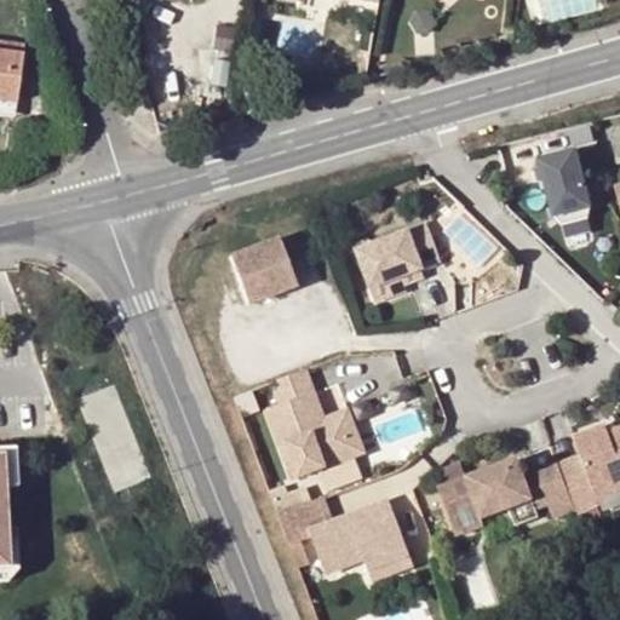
[(0,101),(13,104),(22,47),(0,42),(0,101)]
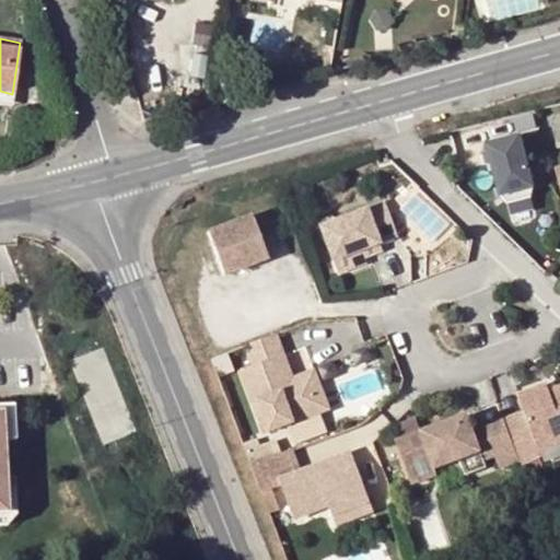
[(108,45),(100,46),(103,67),(113,65),(108,45)]
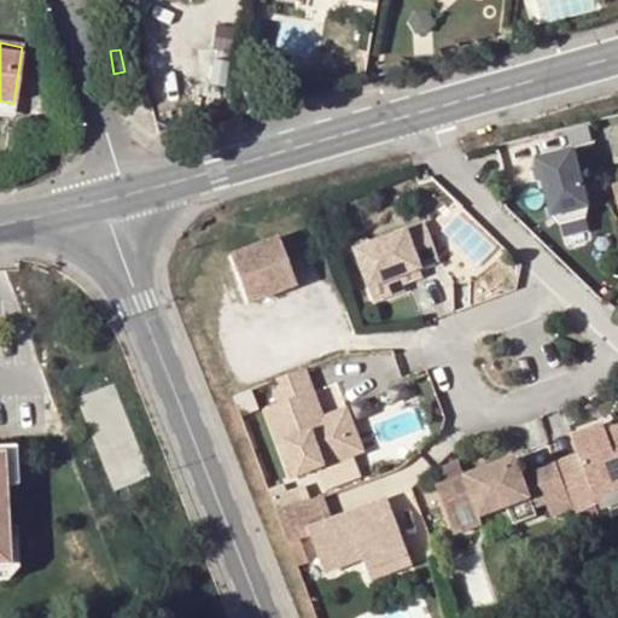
[(13,104),(0,100),(0,115),(12,117),(13,104)]
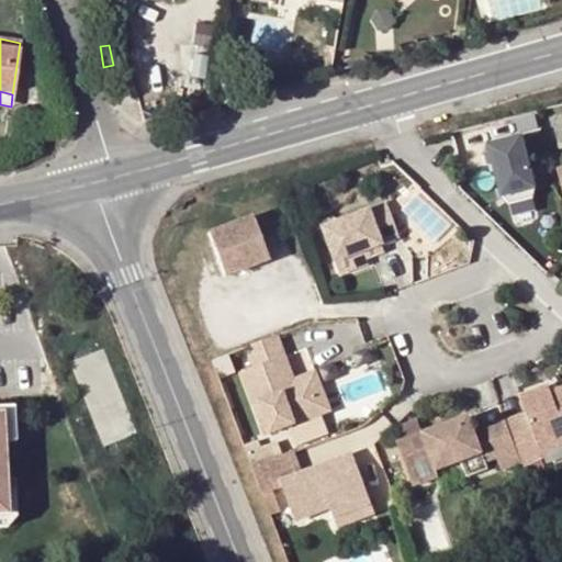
[(217,108),(200,113),(203,121),(220,115),(217,108)]
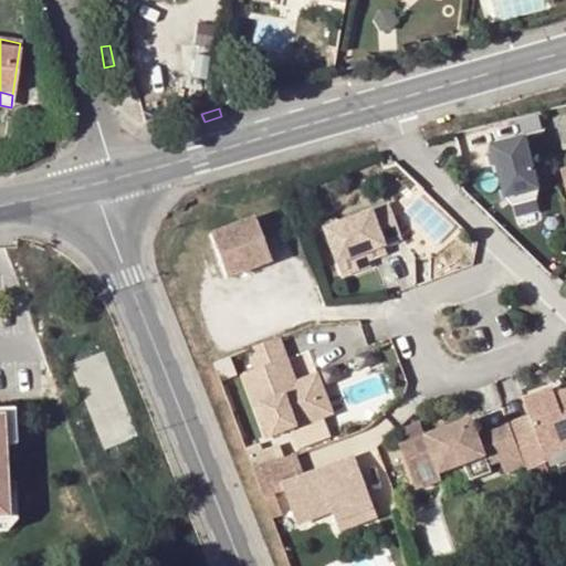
[(496,167),(507,201),(514,208),(538,200),(540,191),(524,139),(492,149),(493,156),(496,167)]
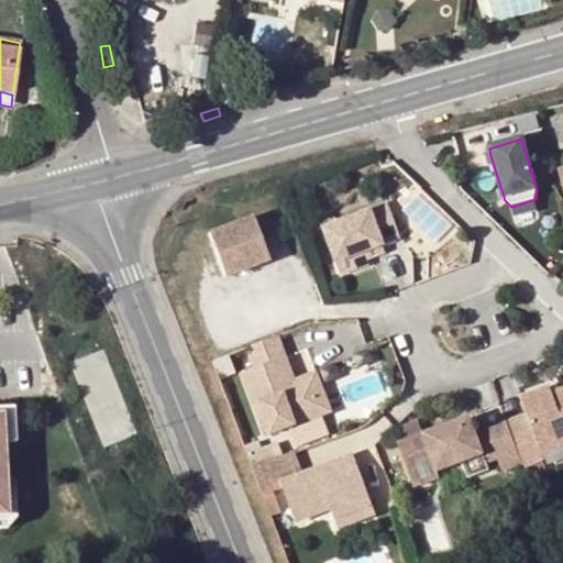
[(382,191),(318,216),(335,262),(379,244),(398,238),(382,191)]
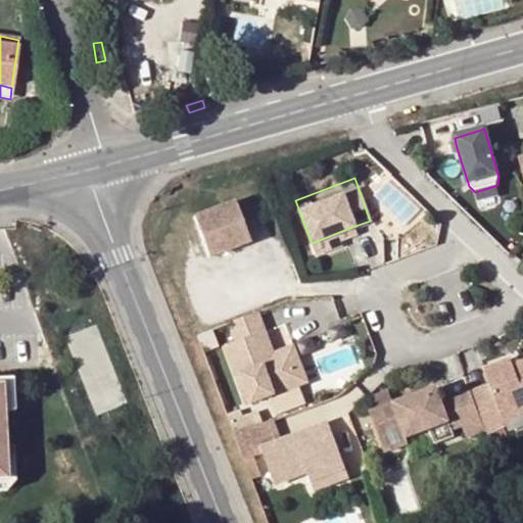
[(235,200),(194,215),(209,256),(250,242),(235,200)]
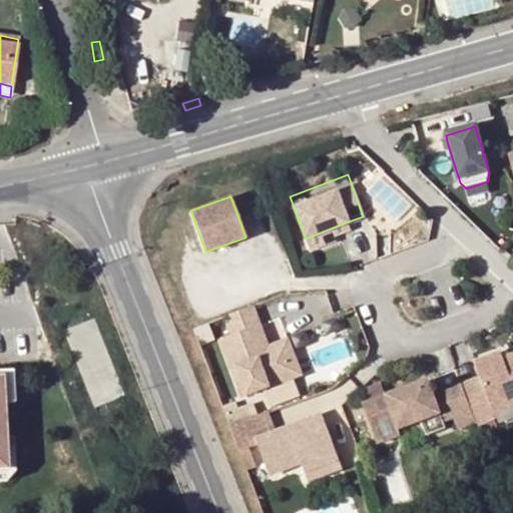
[(350,231),(346,222),(306,238),(310,252),(336,242),(334,237),(350,231)]
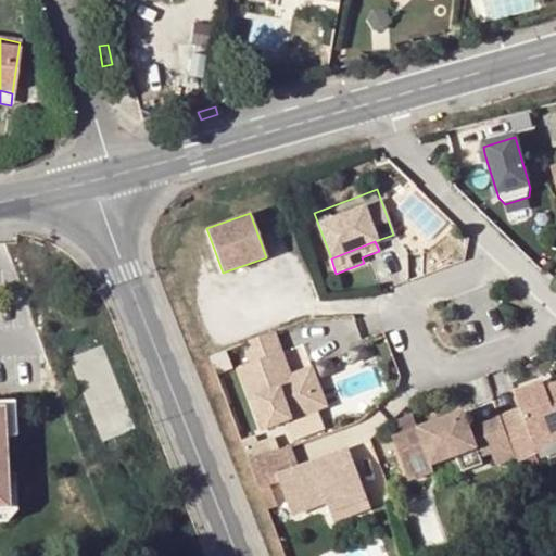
[(252,361),(240,367),(249,393),(288,383),(277,355),(285,353),(278,331),(245,343),(252,361)]
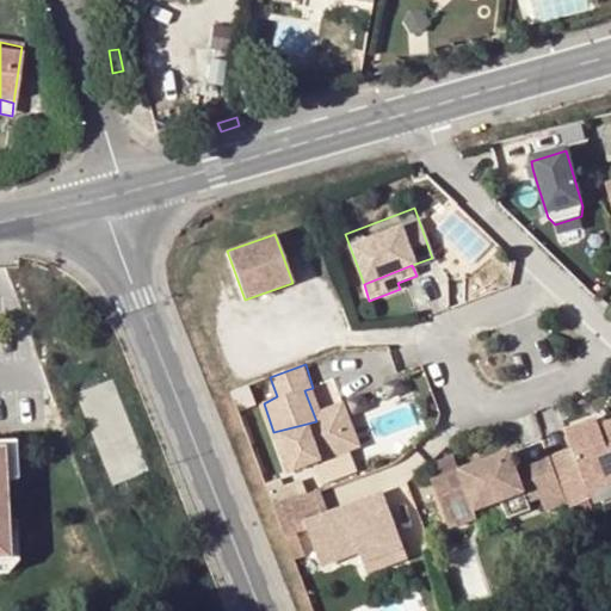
[(316,421),(325,419),(313,388),(304,390),(316,421)]
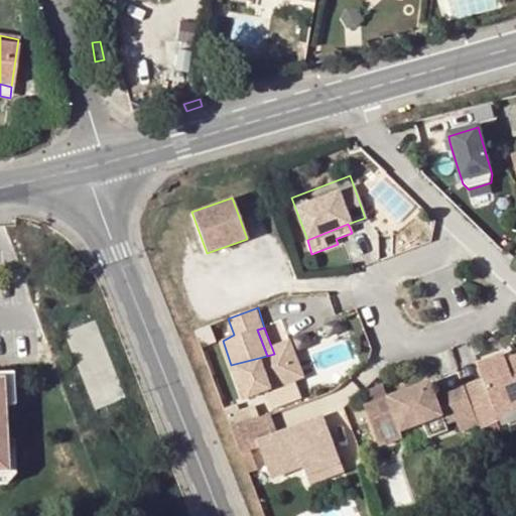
[(306,378),(295,347),(286,350),(297,381),(306,378)]
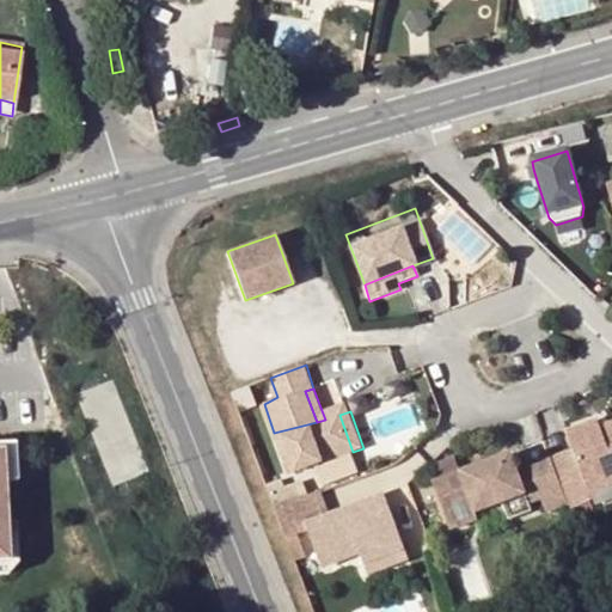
[(317,422),(274,433),(276,441),(285,439),(291,458),(283,459),(288,473),(295,471),(295,472),(353,452),(340,415),(325,420),(317,422)]
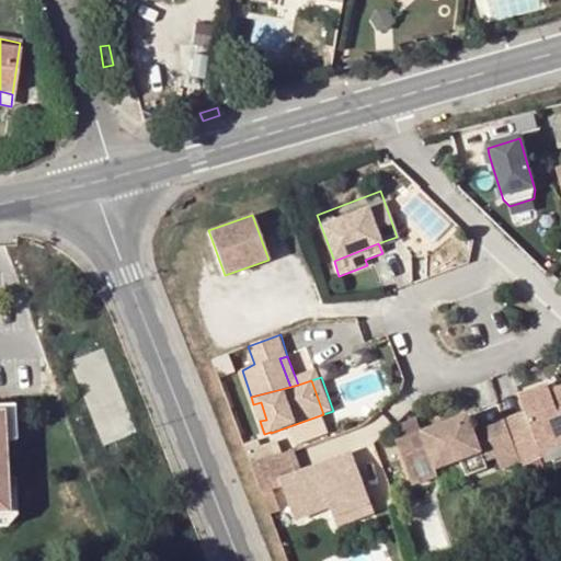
[(534,434),(513,442),(516,450),(523,466),(542,459),(540,451),(537,445),(560,436),(560,398),(554,401),(550,391),(521,402),(534,434)]
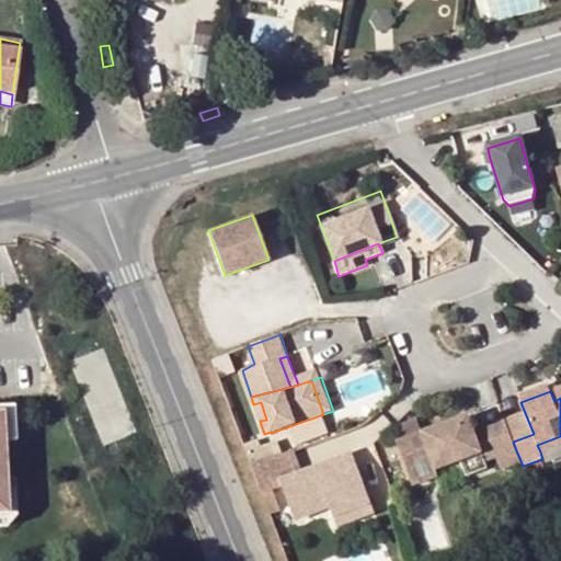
[(261,402),(253,404),(260,421),(266,420),(261,402)]
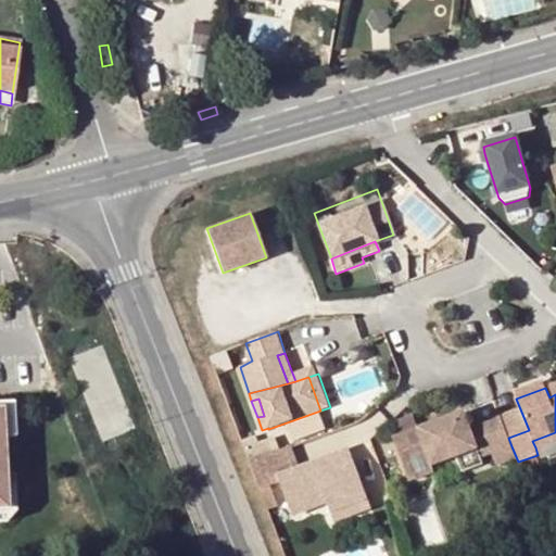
[(14,403),(2,404),(3,438),(15,437),(14,403)]
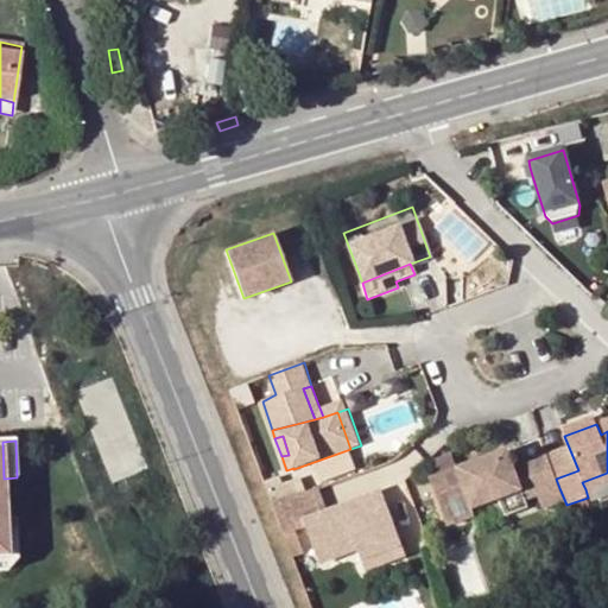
[(0,556),(18,556),(17,519),(6,519),(4,479),(2,442),(0,442),(0,556)]
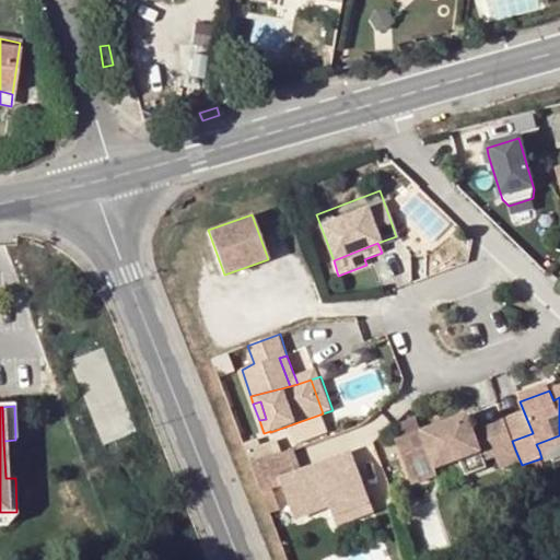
[(416,420),(389,429),(396,445),(422,436),(416,420)]
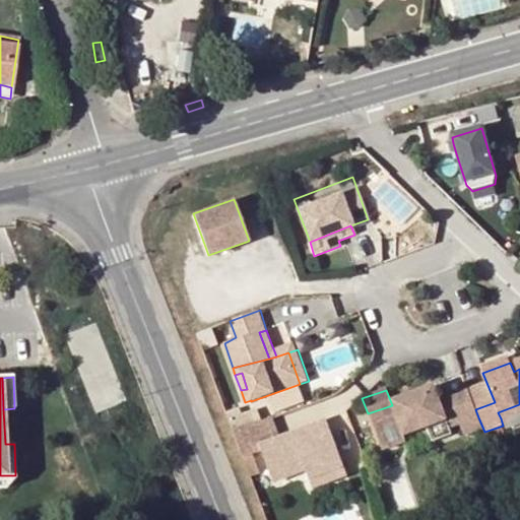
[(403,440),(429,432),(448,425),(446,419),(435,390),(392,405),(368,413),(380,448),(403,440)]
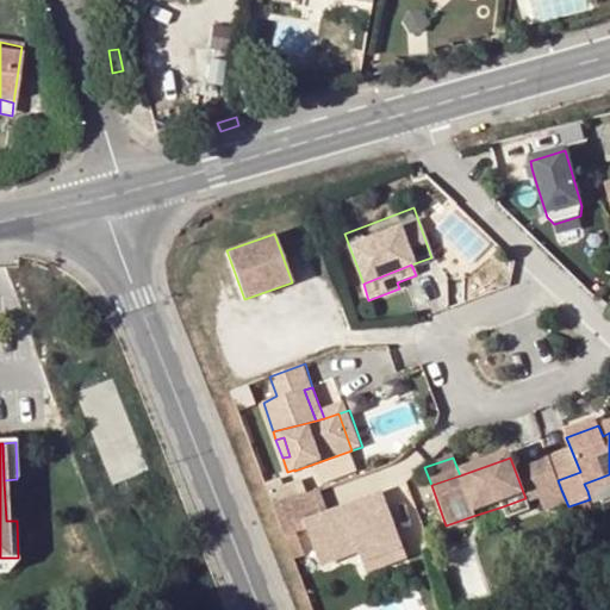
[(587,491),(609,483),(609,474),(584,484),(587,491)]
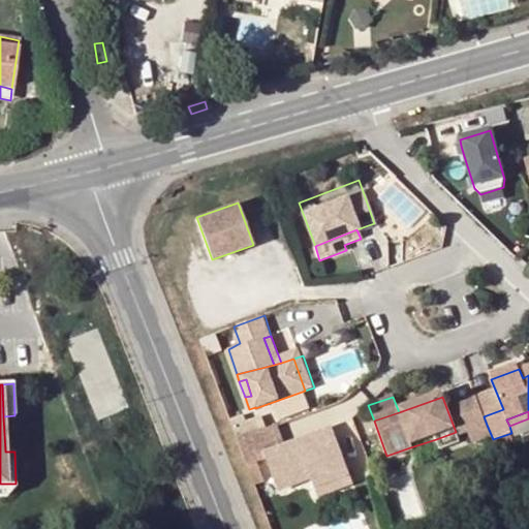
[(232,418),(241,441),(268,431),(262,416),(246,423),(243,414),(232,418)]
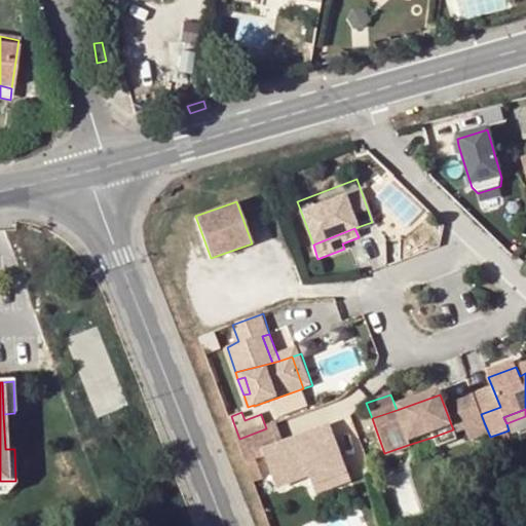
[(481,414),(481,413),(451,424),(453,429),(434,437),(437,445),(466,434),(464,429),(484,422),(481,414)]
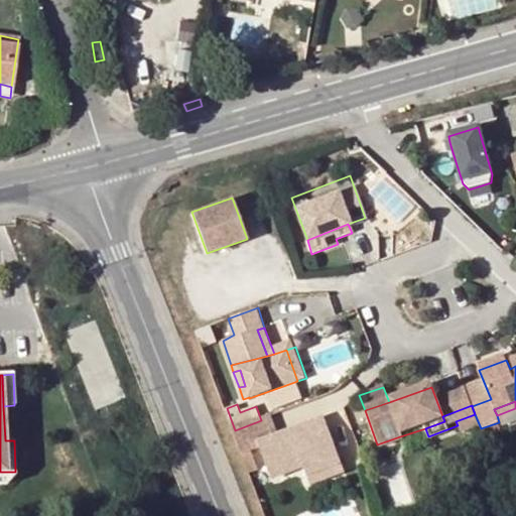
[(461,435),(481,428),(475,414),(456,421),(458,425),(461,435)]
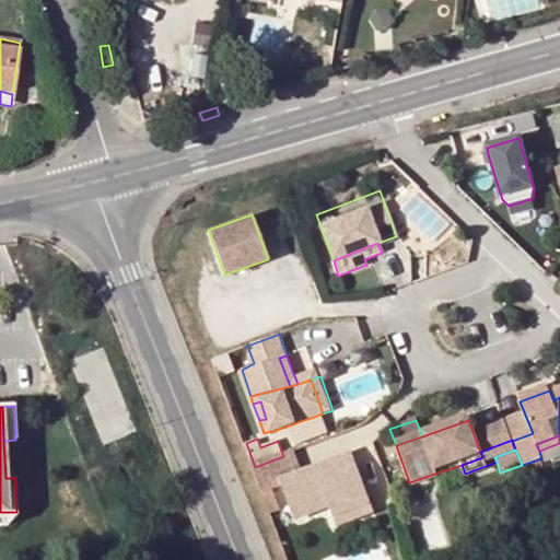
[(302,473),(294,452),(283,456),(255,467),(265,492),(272,513),(280,510),(272,489),(286,485),(283,479),(302,473)]
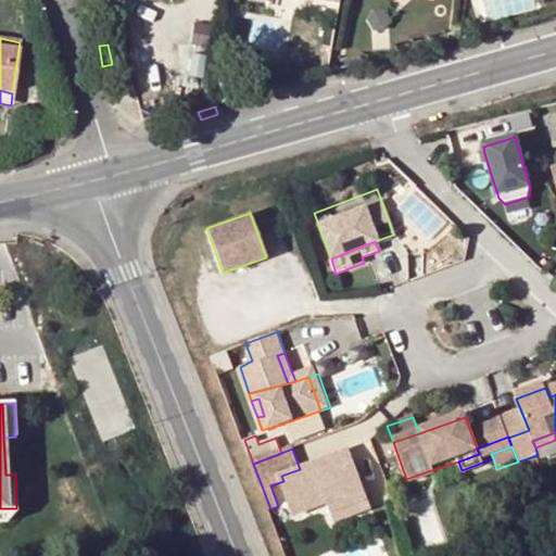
[(283,481),(290,502),(295,518),(331,505),(333,512),(369,498),(352,450),(329,457),(332,467),(320,471),(317,463),(300,469),(281,476),(283,481)]
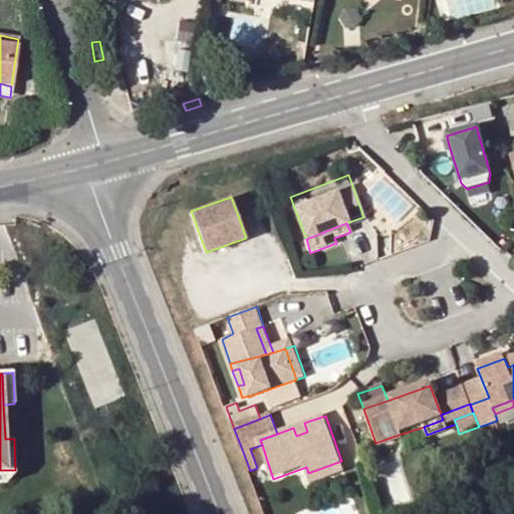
[(304,423),(293,428),(296,436),(307,432),(304,423)]
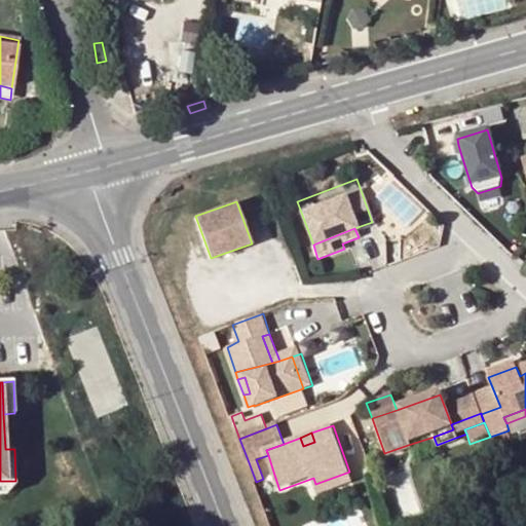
[(353,483),(349,472),(315,484),(320,495),(353,483)]
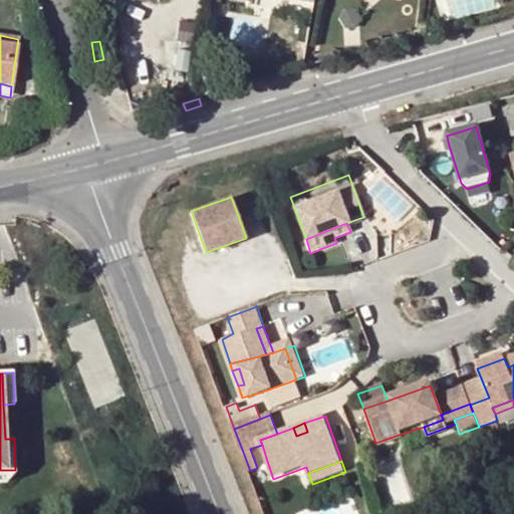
[(266,482),(273,479),(268,464),(260,466),(266,482)]
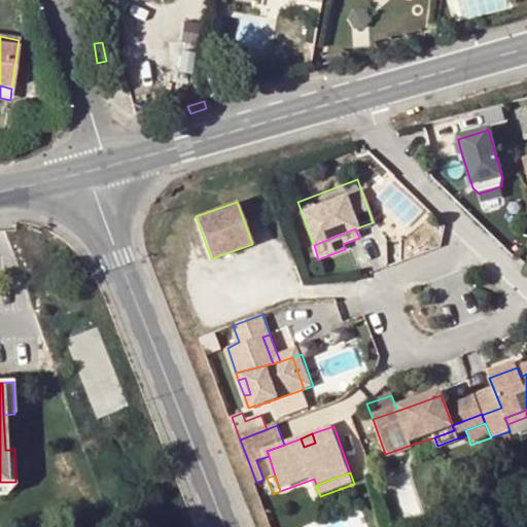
[(15,482),(0,482),(0,494),(7,494),(15,485),(15,482)]
